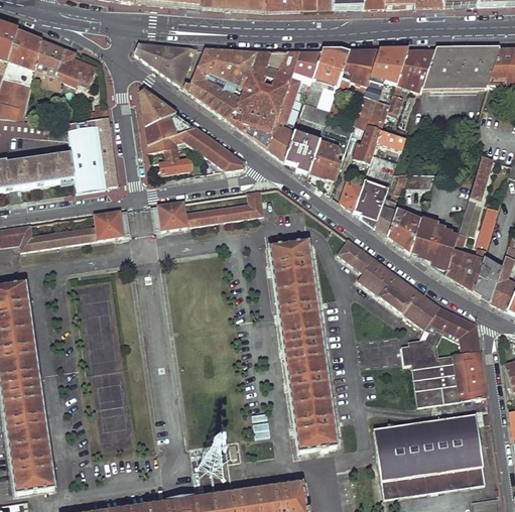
[(133,0),(204,7),(263,9),(263,0),(133,0)]
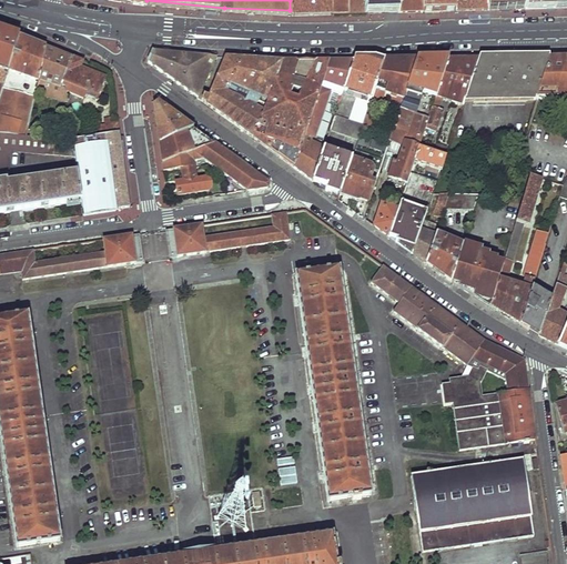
[(290,0),(290,10),(331,10),(331,0),(290,0)]
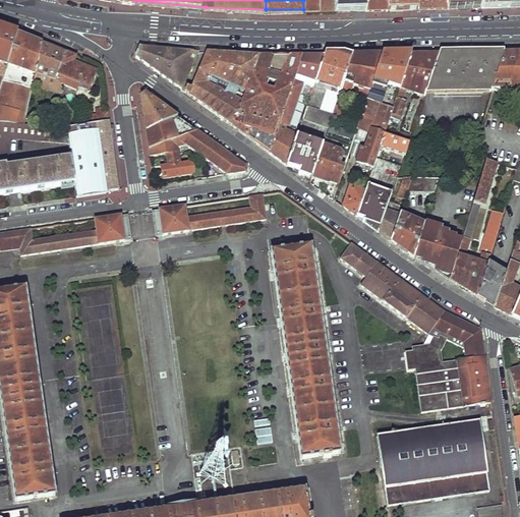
[(303,0),(303,9),(321,8),(321,0),(303,0)]
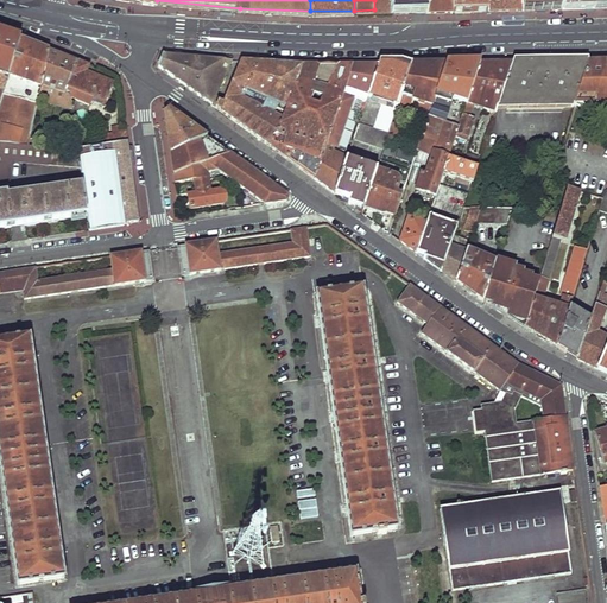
[(374,0),(374,10),(393,8),(393,6),(392,0),(374,0)]
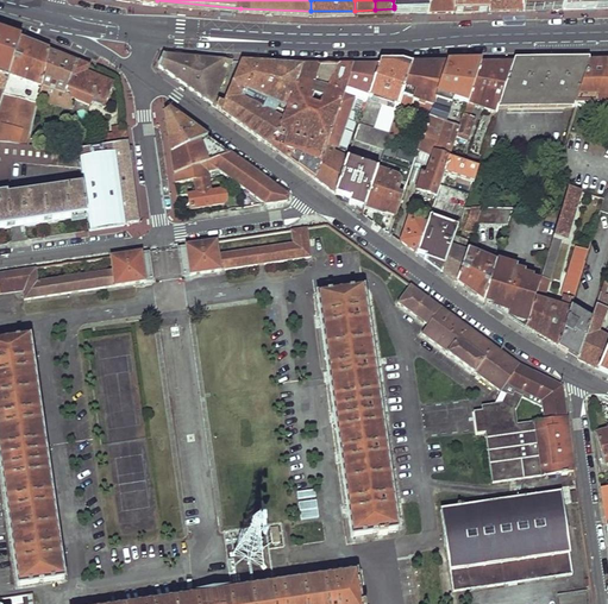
[(428,0),(430,6),(430,10),(453,7),(452,0),(428,0)]
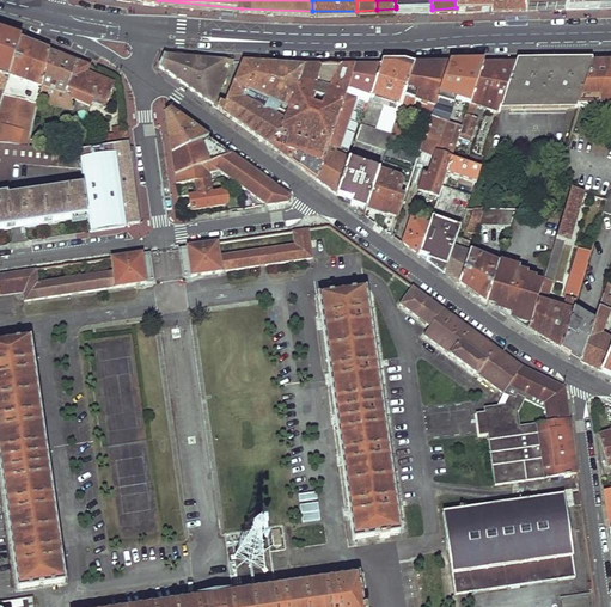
[(0,78),(8,81),(11,72),(23,36),(1,29),(0,28),(0,78)]
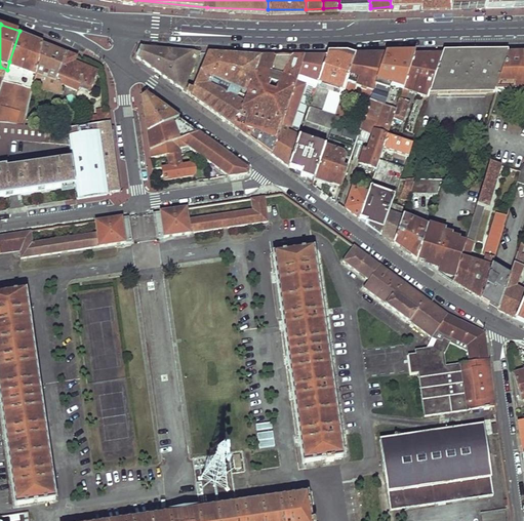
[(19,31),(9,62),(37,71),(44,40),(19,31)]
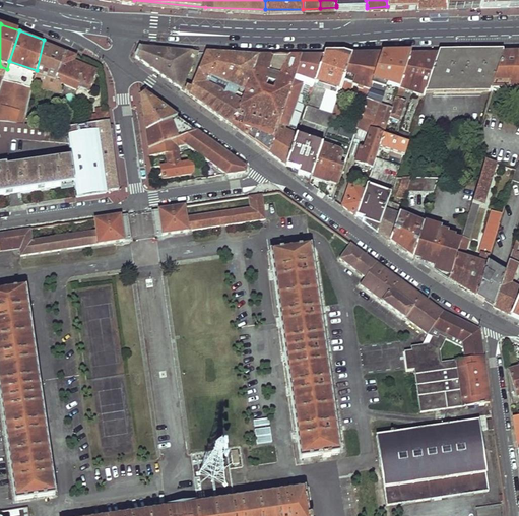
[(44,40),(37,70),(36,73),(61,83),(61,79),(60,74),(67,49),(44,40)]
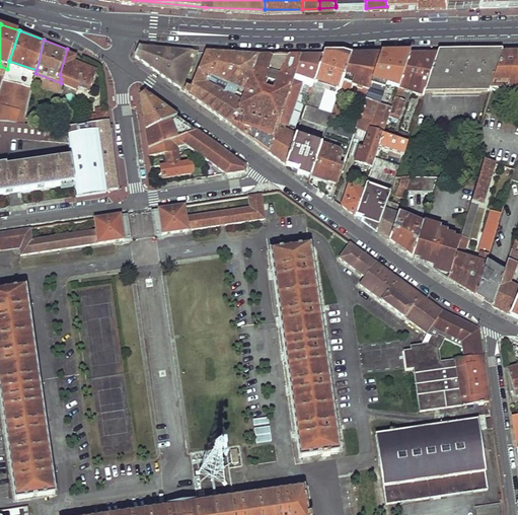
[(140,44),(137,54),(191,92),(194,82),(195,76),(192,75),(200,49),(140,44)]
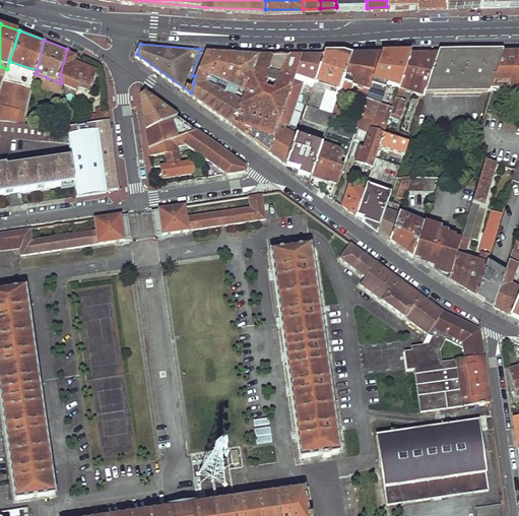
[(60,74),(61,79),(78,85),(80,82),(90,85),(95,70),(94,67),(74,59),(76,53),(67,49),(60,74)]
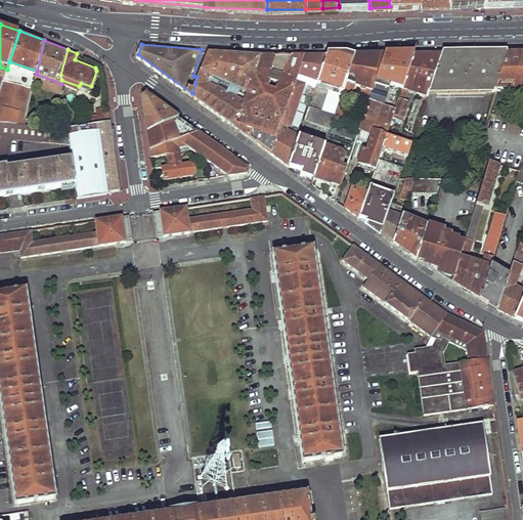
[(496,88),(509,49),(443,51),(431,89),(438,89),(437,93),(485,93),(488,89),(496,88)]
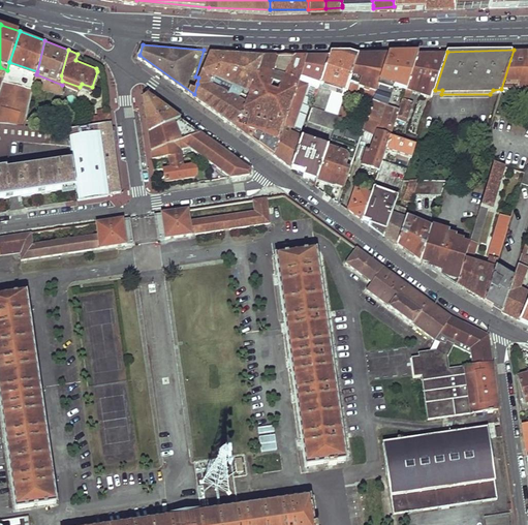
[(518,89),(527,55),(527,50),(514,50),(501,89),(517,89),(518,89)]
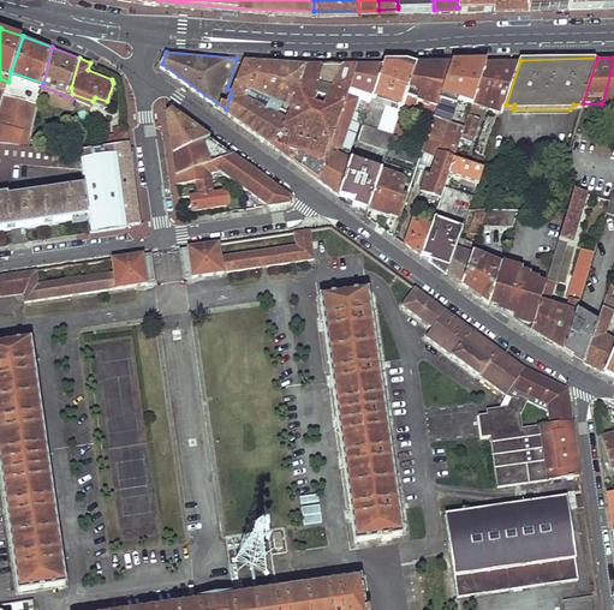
[(230,97),(226,109),(278,145),(308,64),(246,59),(234,99),(230,97)]
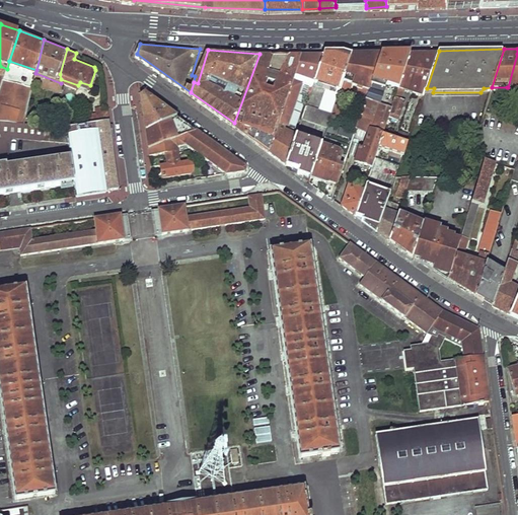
[(393,103),(388,115),(398,118),(404,98),(401,97),(405,86),(425,92),(427,88),(439,51),(411,52),(399,84),(393,103)]
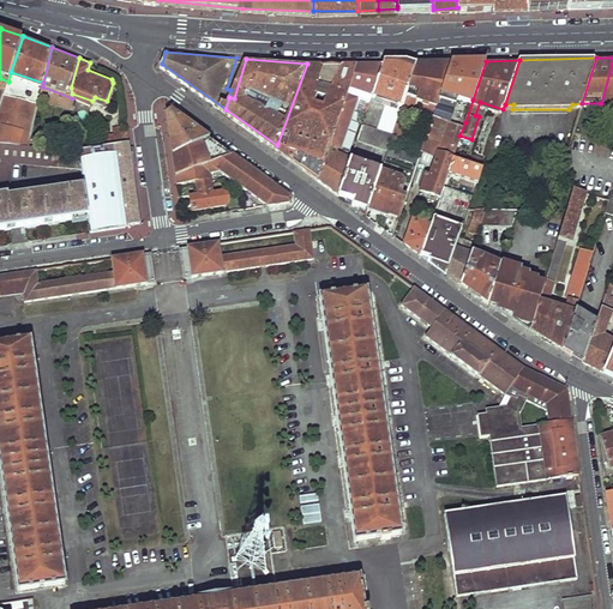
[(452,62),(444,89),(473,100),(486,61),(452,62)]
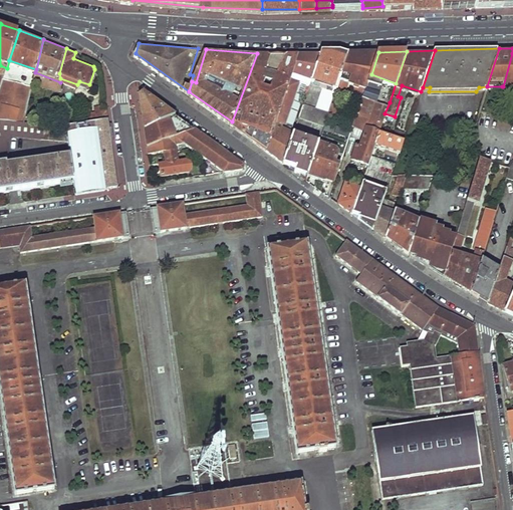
[(299,52),(257,53),(232,121),(268,148),(277,119),(291,78),(293,71),(299,52)]
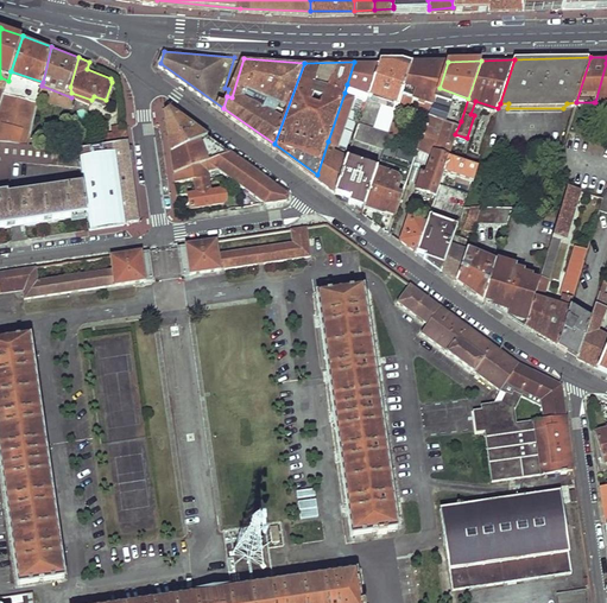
[(358,96),(368,100),(371,93),(380,62),(354,62),(347,84),(360,88),(358,96)]
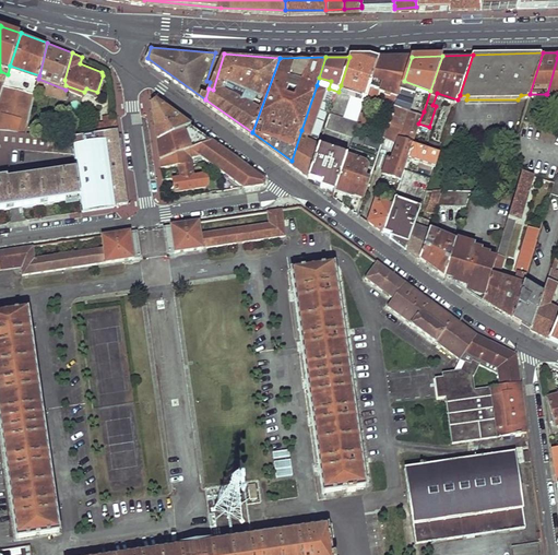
[(356,90),(353,101),(366,105),(382,57),(349,57),(341,85),(356,90)]
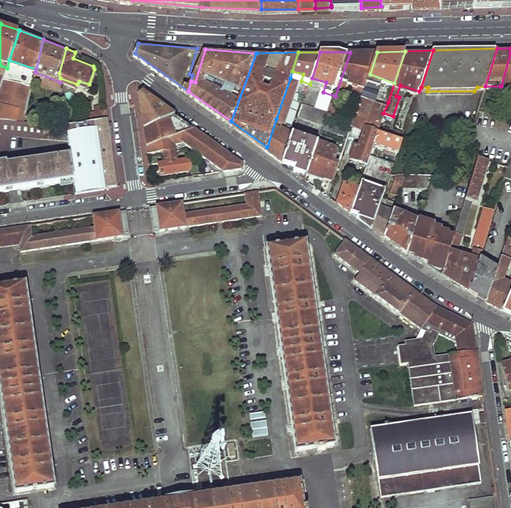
[(335,96),(333,103),(338,104),(343,88),(346,89),(349,81),(355,84),(353,91),(360,94),(358,99),(361,100),(364,95),(369,79),(370,74),(377,52),(350,52),(335,96)]
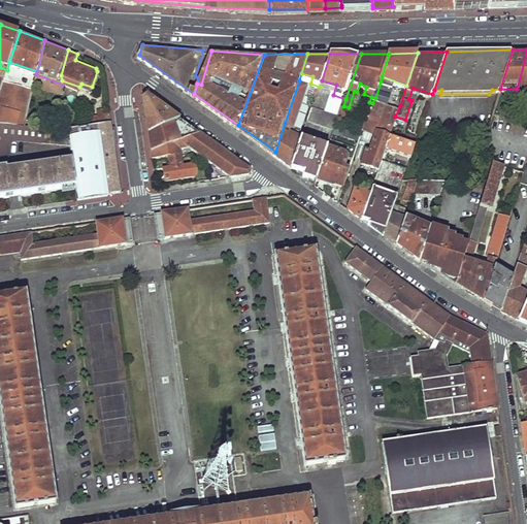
[(526,55),(517,89),(526,88),(526,55)]
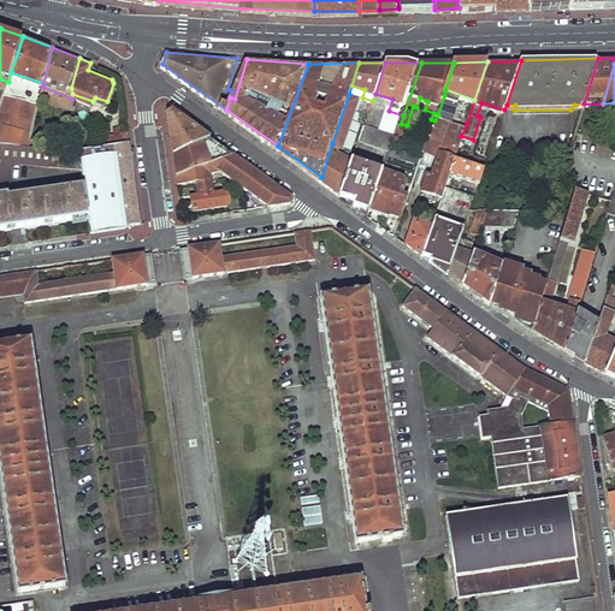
[(0,111),(0,140),(30,142),(43,83),(11,72),(9,82),(6,89),(0,111)]
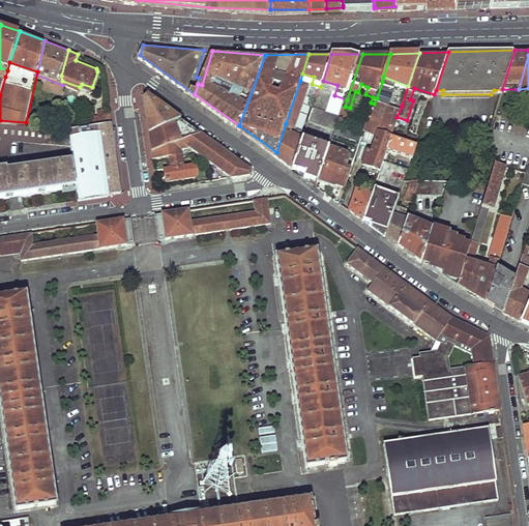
[(321,87),(312,84),(314,77),(302,74),(300,81),(307,84),(305,92),(313,95),(314,92),(319,94),(321,87)]
